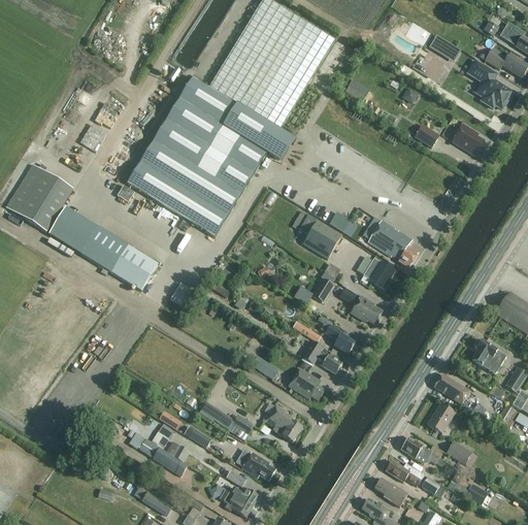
[(289,138),(279,133),(250,115),(253,109),(307,21),(273,0),(262,0),(208,89),(190,77),(126,182),(213,236),(266,152),(276,158),(289,138)]
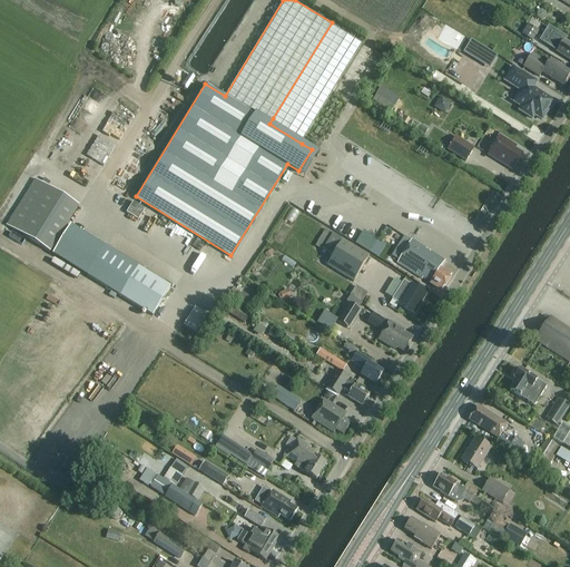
[(538,9),(537,12),(538,16),(541,17),(544,15),(546,11),(544,8),(541,7),(538,9)]
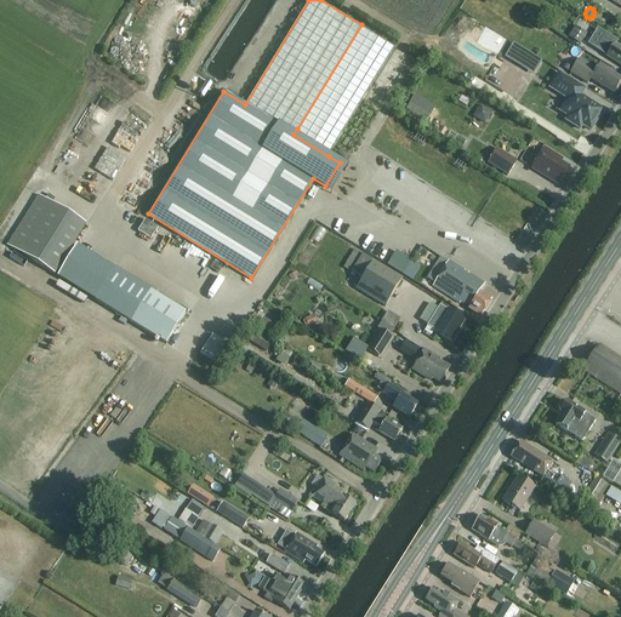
[(540,20),(534,24),(539,30),(545,26),(540,20)]
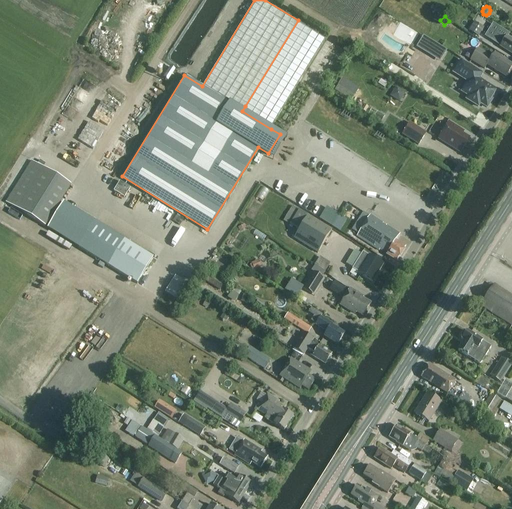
[(479,35),(484,27),(474,21),(469,29),(479,35)]
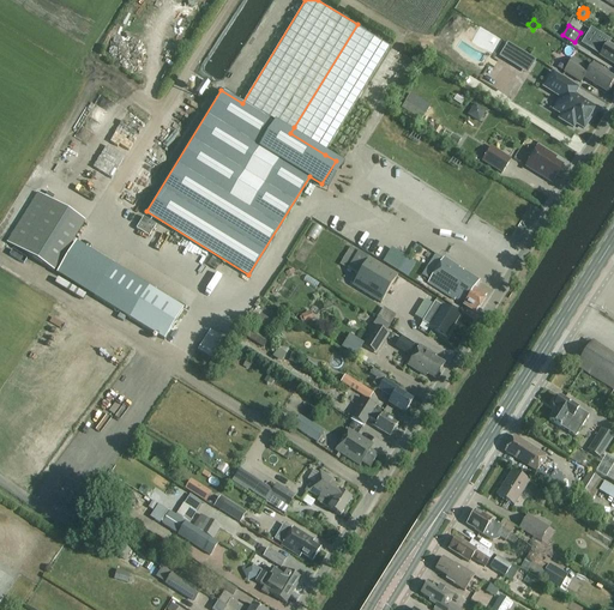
[(168,42),(173,34),(162,28),(157,36),(168,42)]
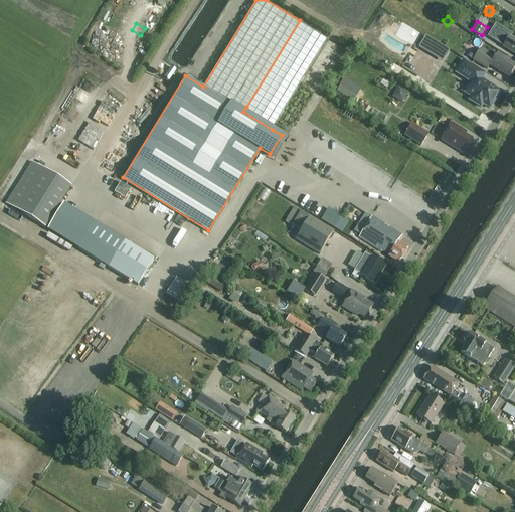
[(514,37),(510,34),(510,33),(503,28),(497,36),(505,41),(511,45),(509,48),(514,51),(514,37)]
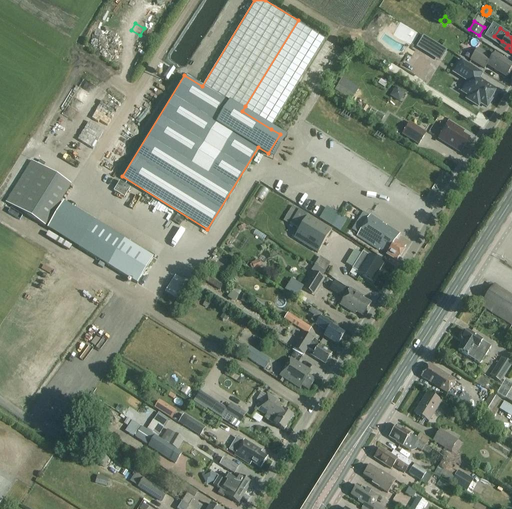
[(423,35),(417,45),(422,48),(428,38),(423,35)]
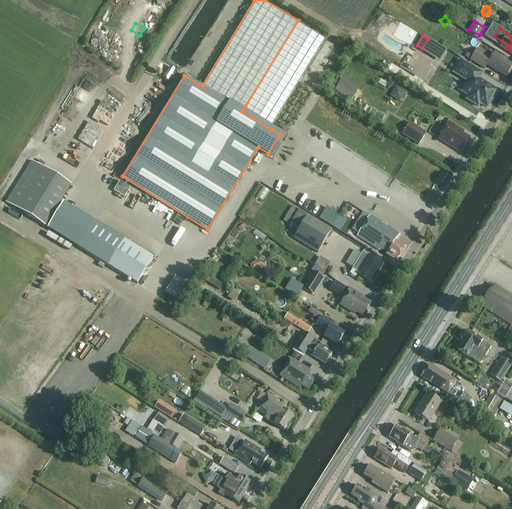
[(489,54),(477,47),(470,57),(484,66),(486,63),(505,75),(511,64),(511,63),(506,60),(507,58),(499,54),(498,55),(493,52),(492,53),(491,52),(489,54)]
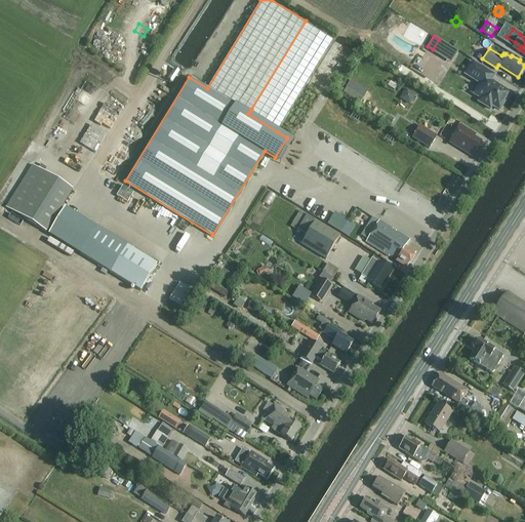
[(490,103),(498,109),(510,90),(490,79),(493,74),(472,59),(463,73),(479,82),(473,92),(481,97),(479,101),(488,106),(490,103)]
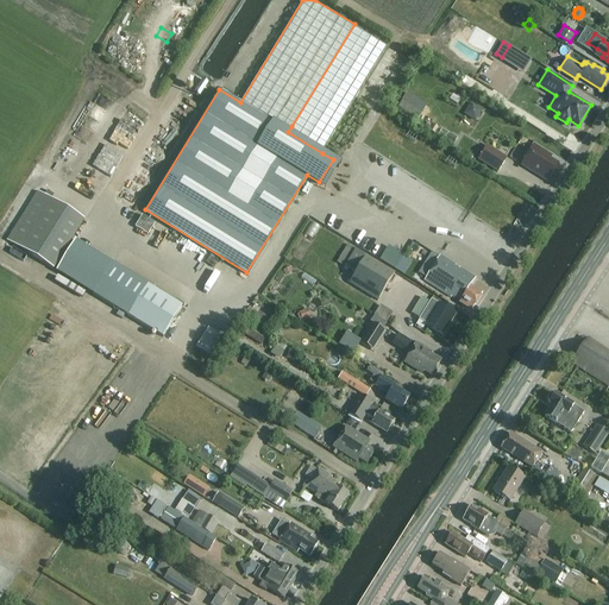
[(406,92),(399,105),(416,117),(425,104),(406,92)]
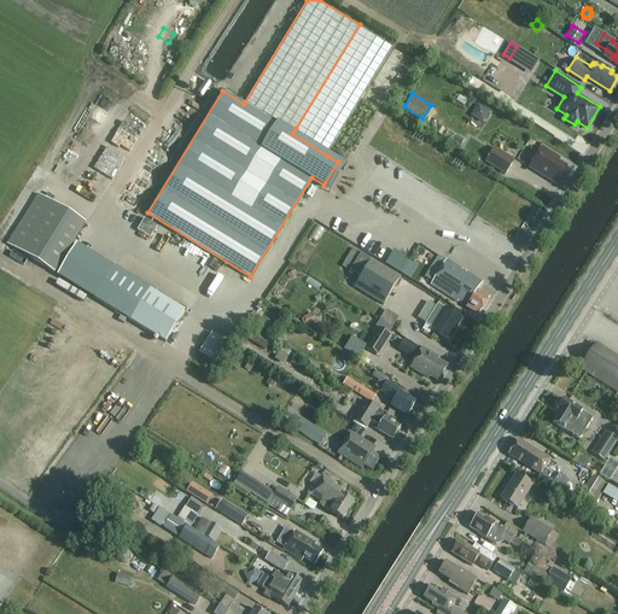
[(462,139),(448,130),(444,136),(458,145),(462,139)]
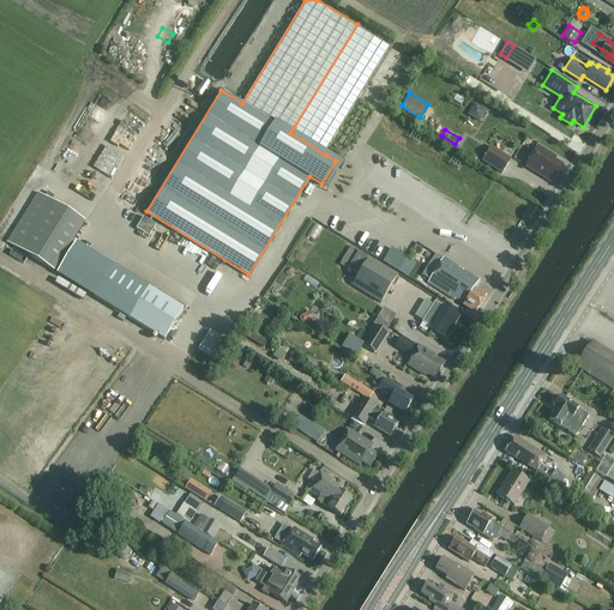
[(501,170),(511,156),(492,144),(482,158),(501,170)]
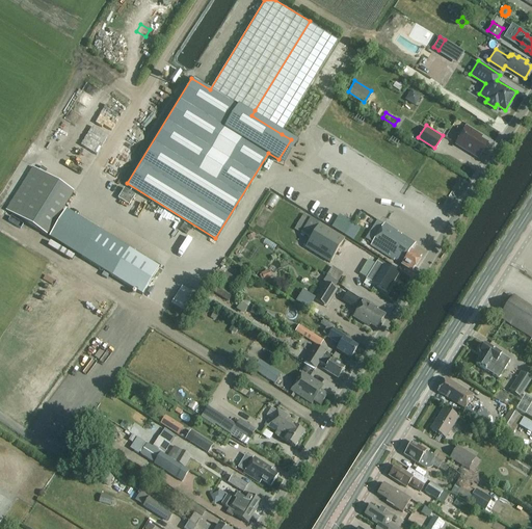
[(478,156),(487,141),(478,136),(480,133),(467,125),(455,142),(478,156)]
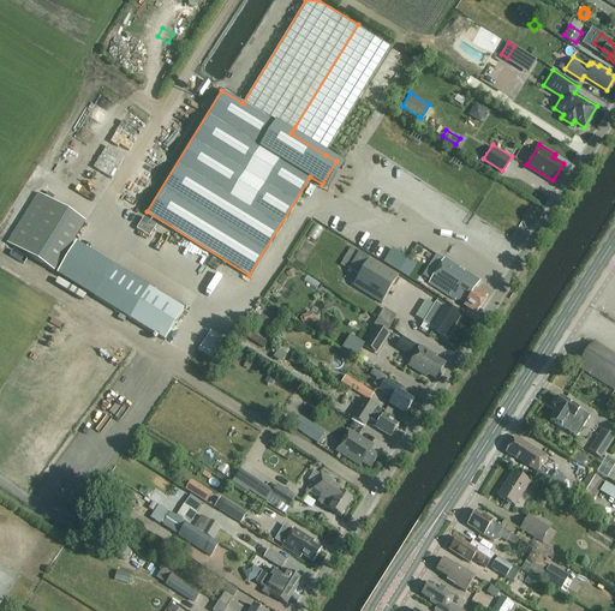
[(76,172),(83,160),(76,155),(69,168),(76,172)]
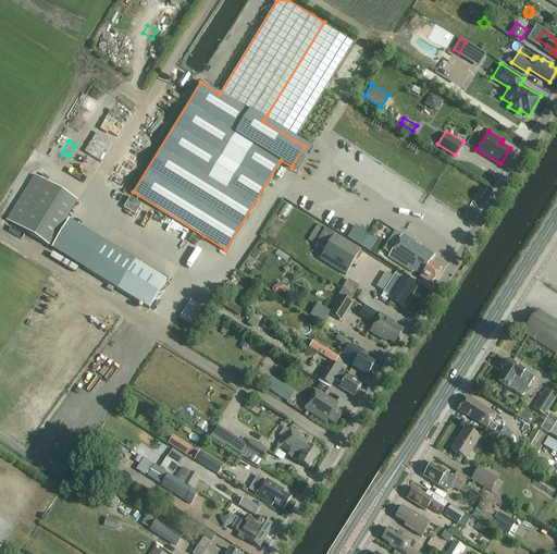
[(66,169),(70,163),(61,158),(58,163),(66,169)]
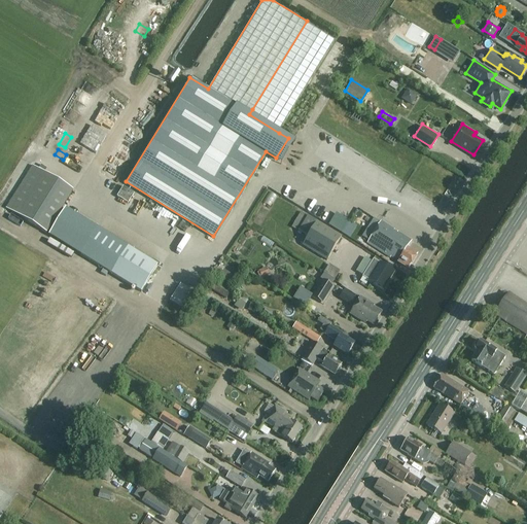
[(8,207),(47,232),(74,189),(34,165),(8,207)]
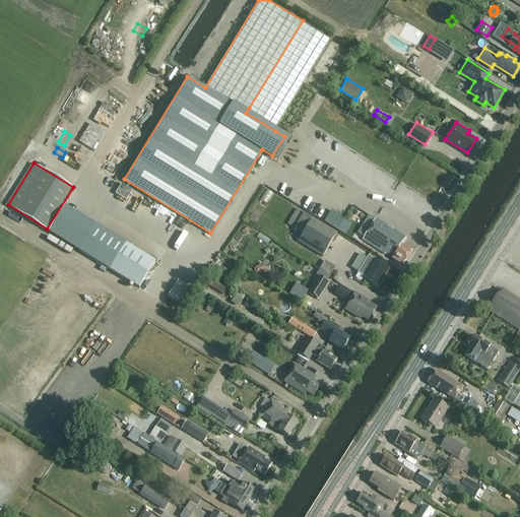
[(132,188),(122,181),(115,191),(126,198),(132,188)]
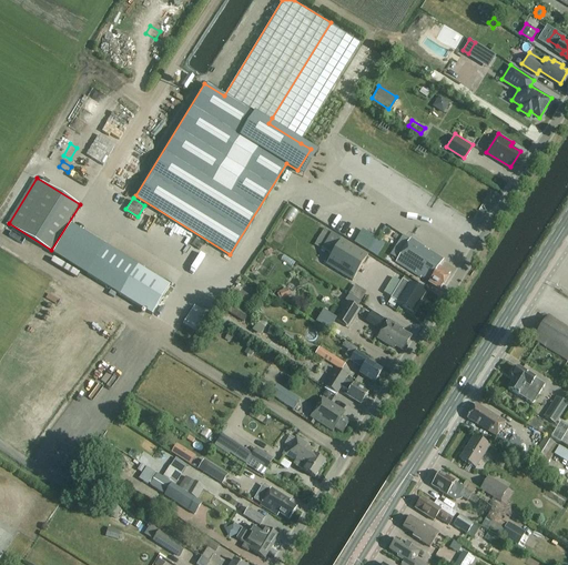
[(54,248),(52,251),(59,254),(87,272),(90,266),(100,251),(104,243),(77,225),(70,222),(66,230),(57,243),(54,248)]
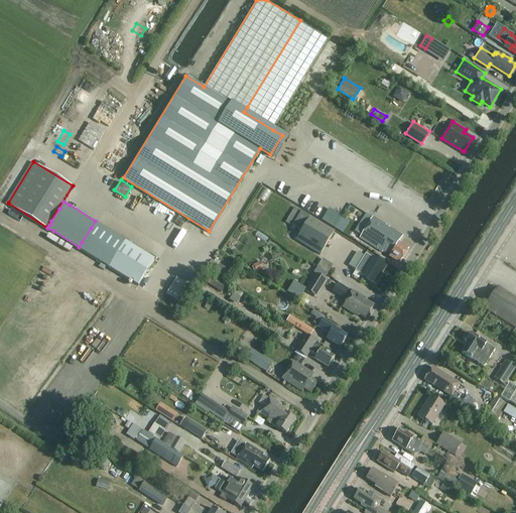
[(276,208),(270,226),(286,231),(291,214),(276,208)]
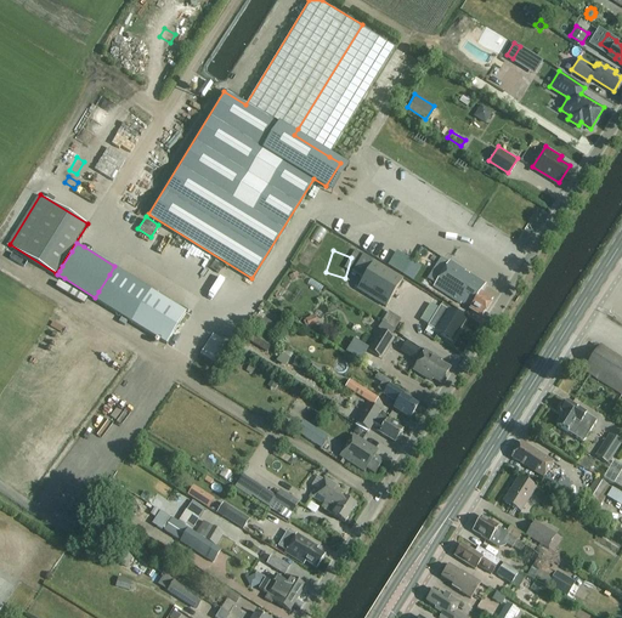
[(173,266),(176,255),(167,251),(162,262),(173,266)]
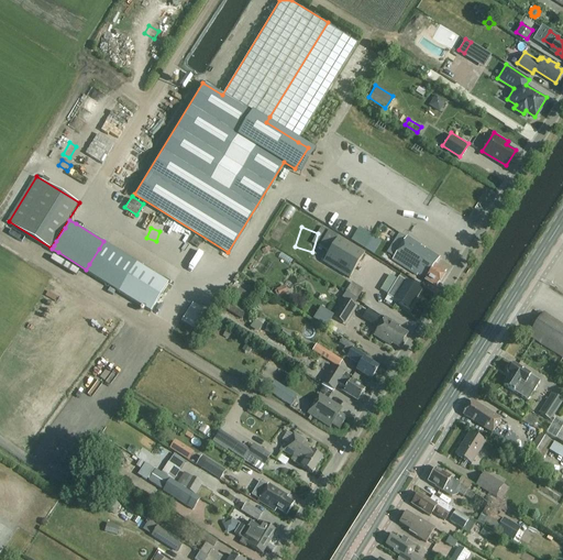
[(350,275),(364,251),(329,229),(319,244),(328,250),(322,259),(350,275)]
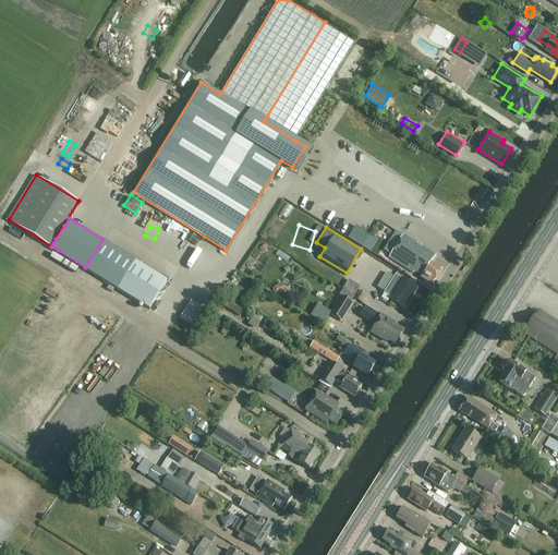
[(370,248),(378,236),(368,230),(361,242),(370,248)]
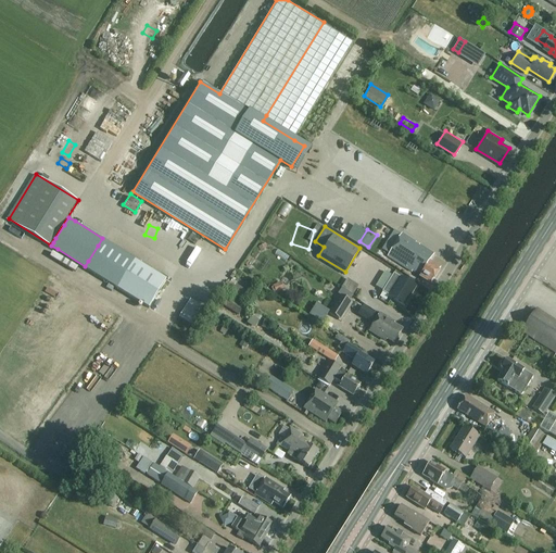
[(156,238),(168,246),(173,239),(161,230),(156,238)]
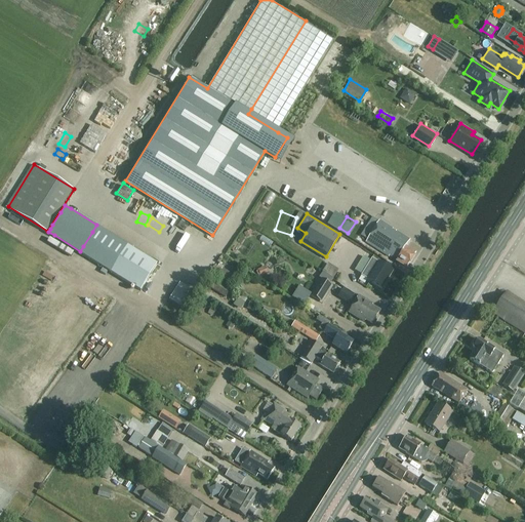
[(407,266),(415,251),(405,245),(409,238),(379,218),(366,239),(389,253),(397,257),(396,258),(407,266)]
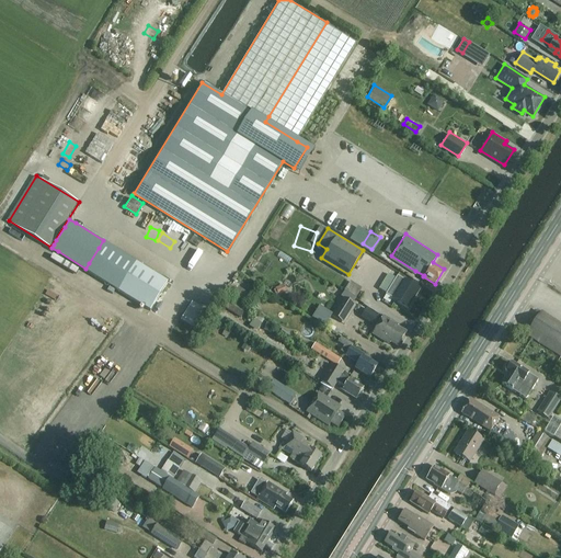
[(86,269),(150,308),(168,280),(103,240),(99,248),(89,263),(86,269)]
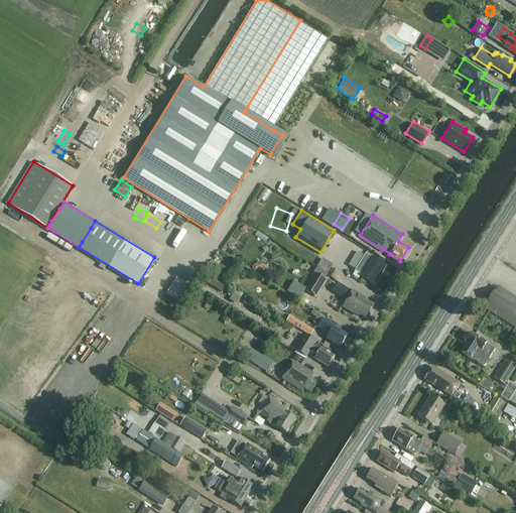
[(366,252),(357,267),(355,269),(375,282),(386,264),(366,252)]
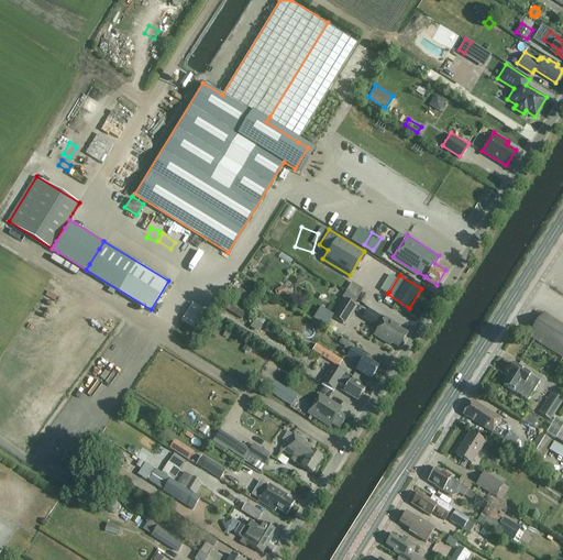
[(284,284),(275,288),(278,296),(287,292),(284,284)]
